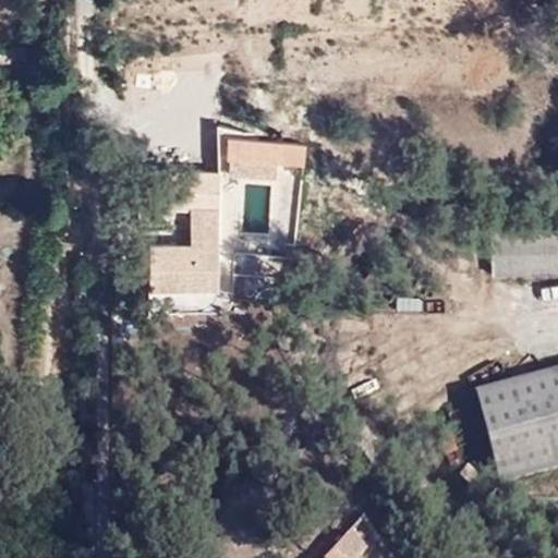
[(241,155),(242,145),(241,131),(220,132),(219,155),(241,155)]
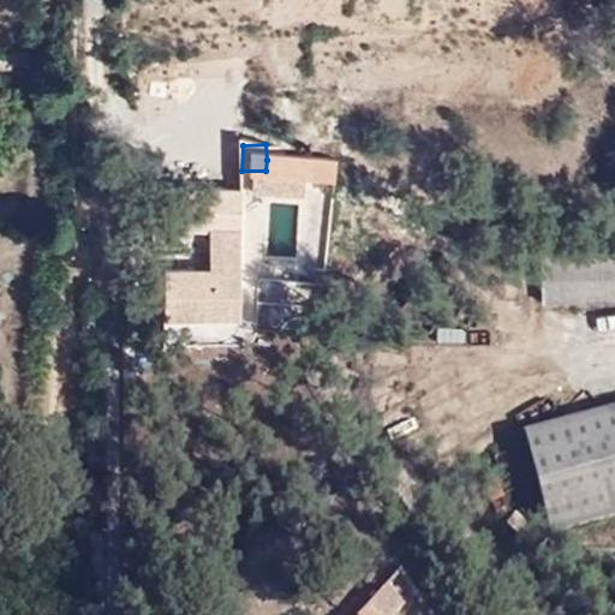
[(324,161),(267,160),(266,171),(266,180),(302,180),(324,180),(324,161)]
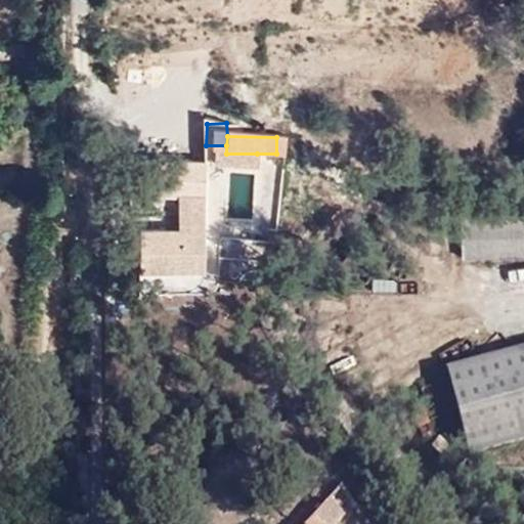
[(141,272),(205,274),(207,162),(157,161),(156,197),(180,198),(180,229),(156,229),(141,229),(141,272)]
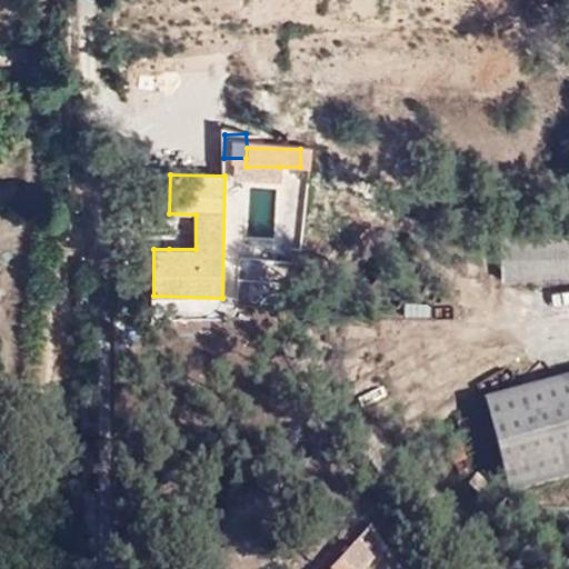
[(243,238),(275,238),(276,185),(243,183),(243,238)]
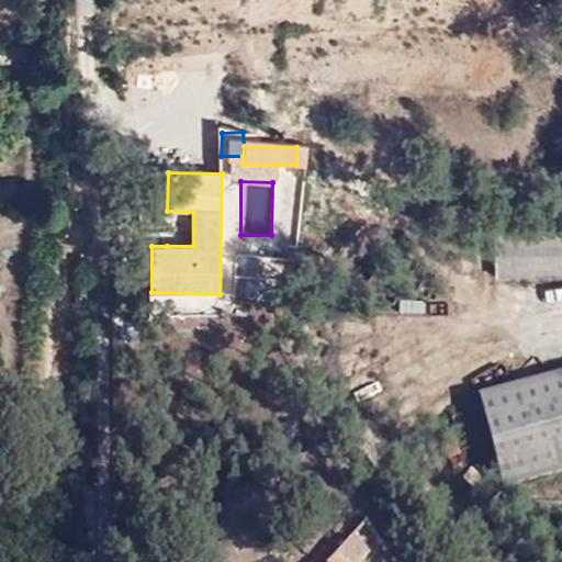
[(193,212),(167,211),(167,246),(193,246),(193,212)]
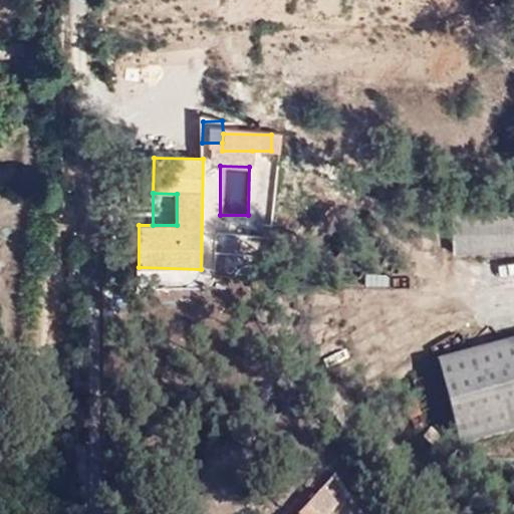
[(513,254),(513,214),(456,214),(455,255),(513,254)]
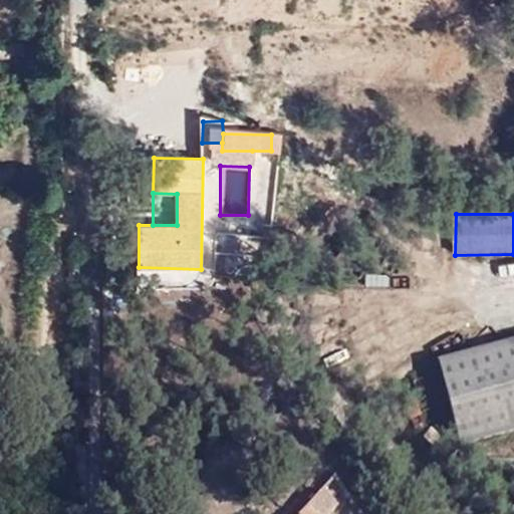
[(474,278),(478,264),(453,257),(449,271),(474,278)]
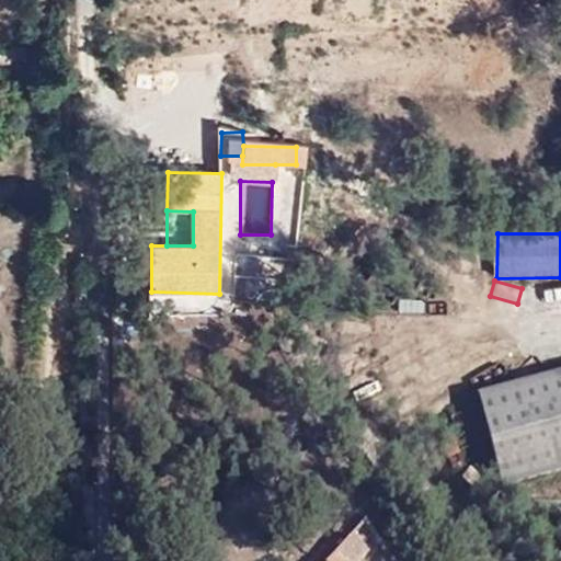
[(496,490),(560,471),(560,385),(560,380),(476,405),(496,490)]
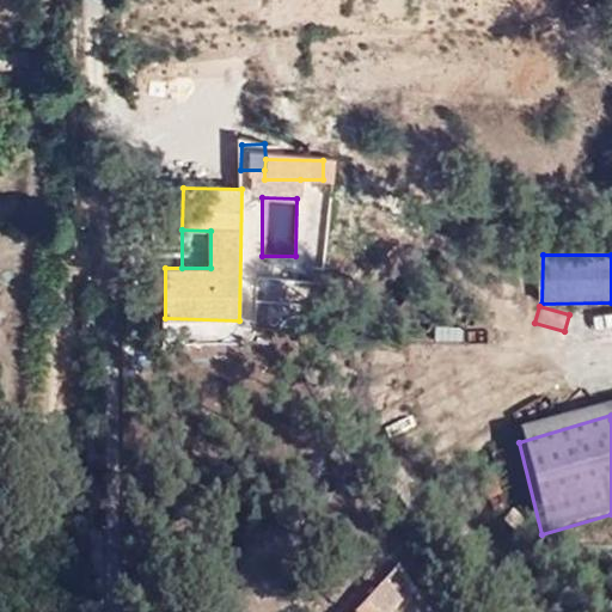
[(393,611),(381,594),(361,611),(393,611)]
